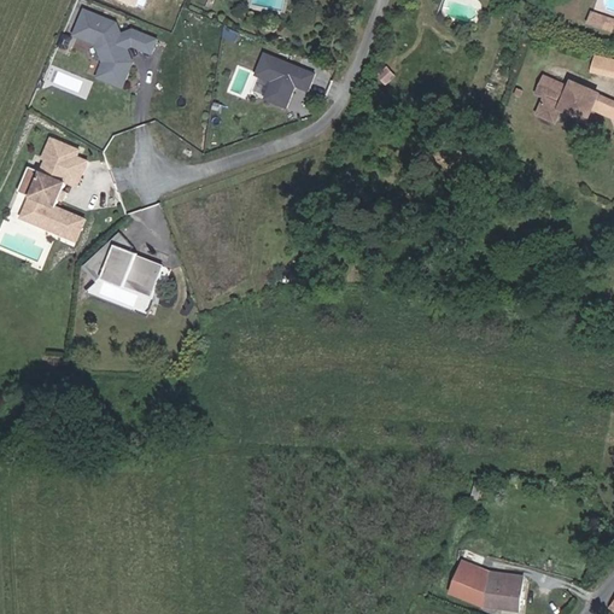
[(589,16),(597,18),(600,7),(591,6),(589,16)]
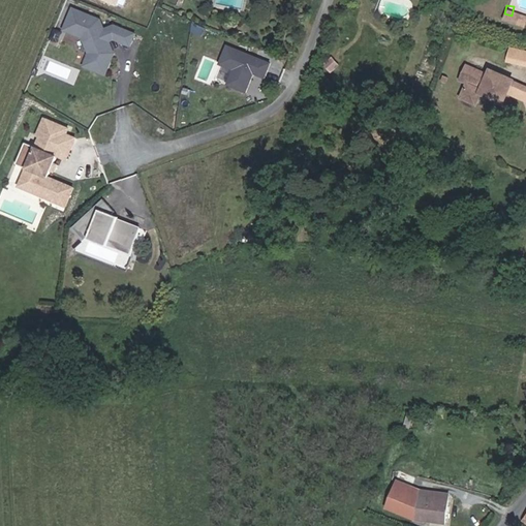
[(525,9),(514,6),(512,16),(524,18),(525,13),(525,9)]
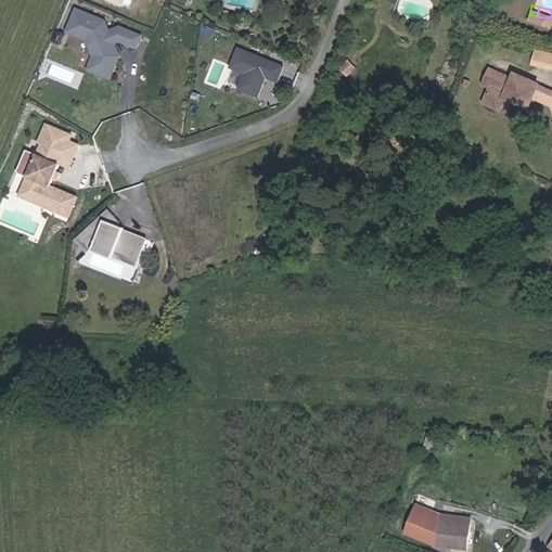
[(102,18),(73,8),(63,30),(84,38),(88,55),(82,69),(105,78),(115,55),(107,34),(105,35),(104,30),(106,30),(102,18)]
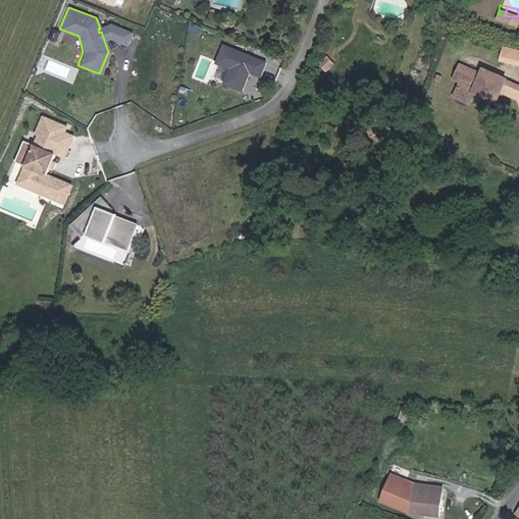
[(112,34),(115,26),(109,23),(99,27),(100,29),(98,29),(99,33),(101,32),(103,39),(108,37),(114,40),(112,34)]
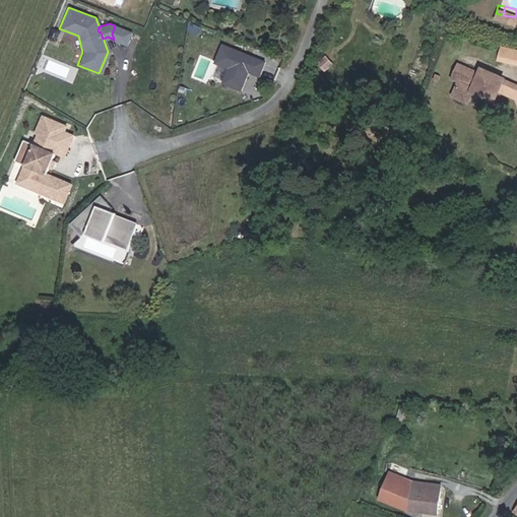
[(130,31),(115,25),(112,34),(114,40),(125,44),(130,31)]
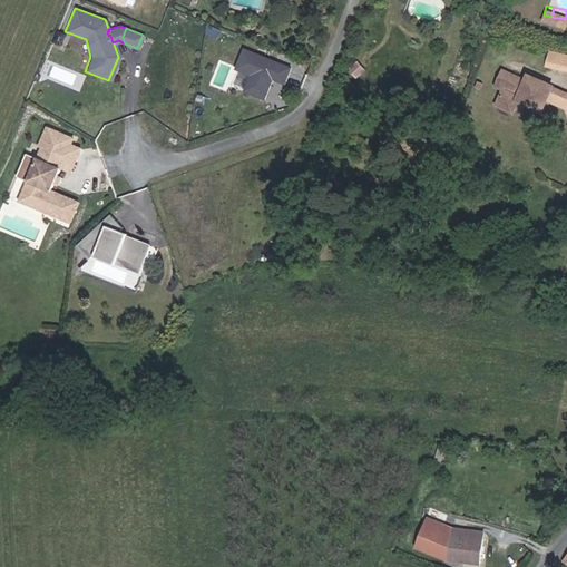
[(51,41),(59,45),(64,33),(55,30),(51,41)]
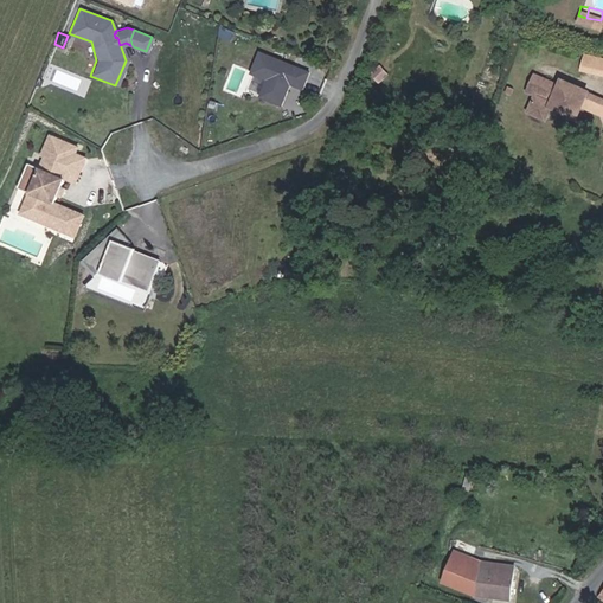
[(585,66),(602,70),(602,51),(590,49),(585,66)]
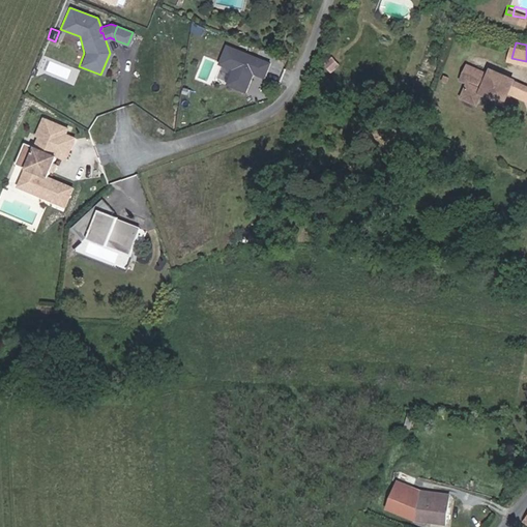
[(269,63),(226,46),(217,63),(232,69),(226,84),(244,91),(250,79),(249,75),(250,71),(252,72),(263,77),(269,63)]
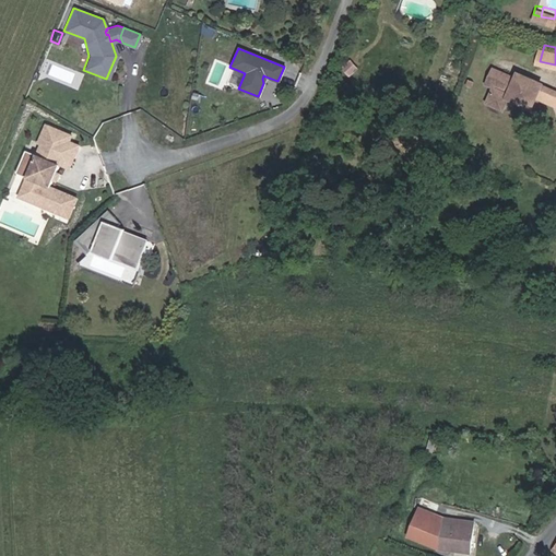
[(525,94),(534,97),(536,92),(542,79),(527,73),(524,77),(516,73),(494,64),(488,78),(496,81),(492,91),(493,98),(505,102),(509,94),(523,99),(525,94)]
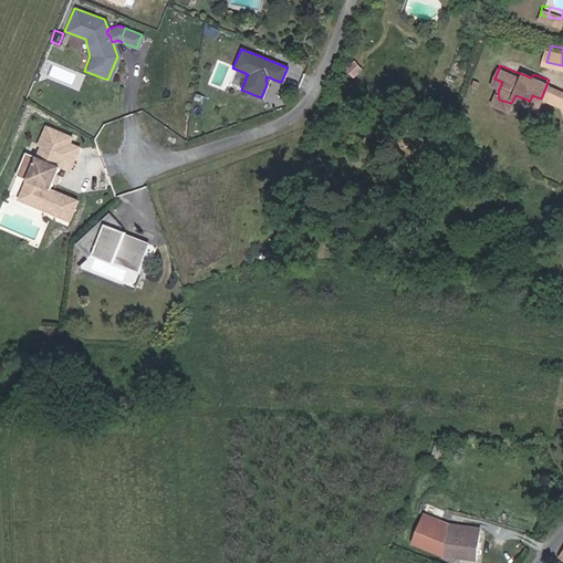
[(543,93),(562,101),(562,86),(549,80),(543,93)]
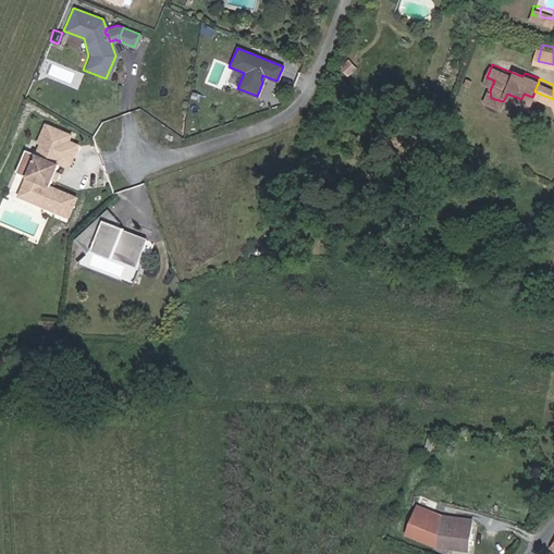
[(530,102),(532,97),(524,94),(521,99),(530,102)]
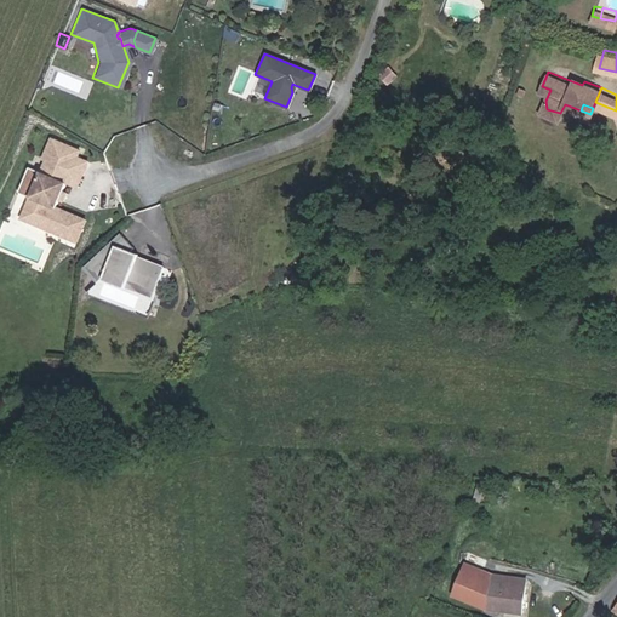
[(39,227),(73,241),(83,221),(52,207),(57,198),(52,195),(56,187),(61,189),(64,180),(70,183),(76,170),(67,166),(72,154),(75,155),(78,148),(50,136),(41,156),(44,158),(39,171),(27,166),(17,187),(29,192),(28,196),(35,200),(32,210),(35,218),(41,221),(39,227)]
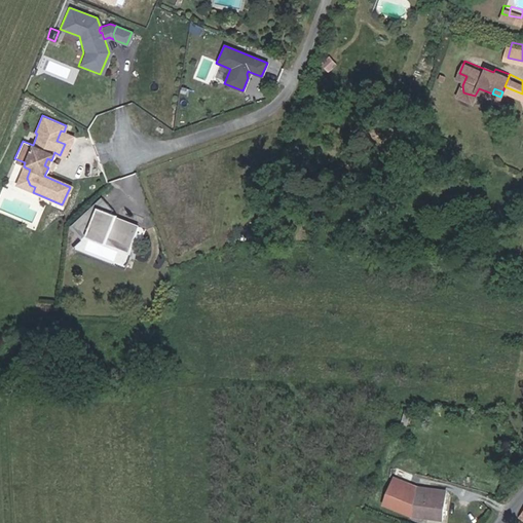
[(64,132),(61,131),(57,141),(65,144),(60,155),(64,156),(73,136),(64,132)]
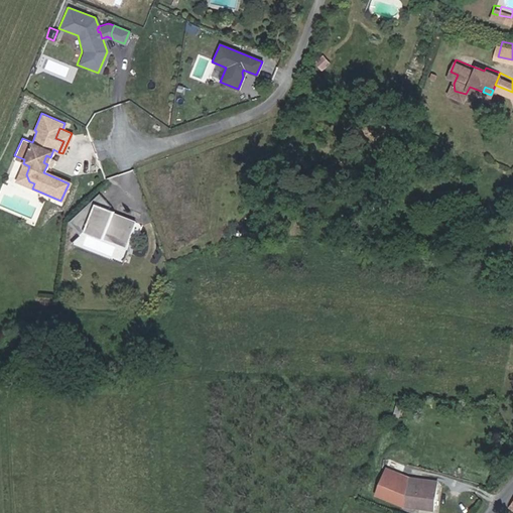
[(24,159),(14,155),(13,159),(23,163),(24,159)]
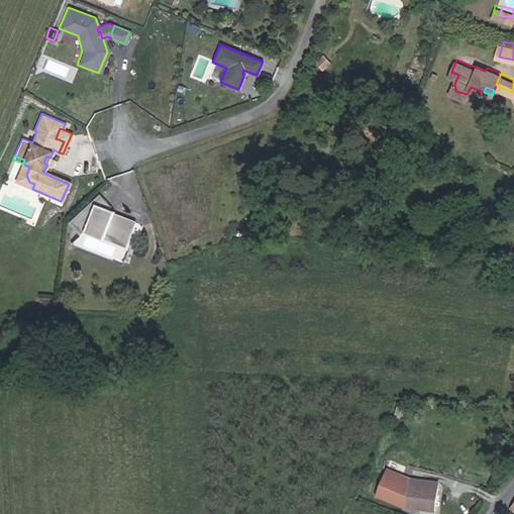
[(46,156),(43,163),(47,165),(50,166),(54,159),(50,158),(46,156)]
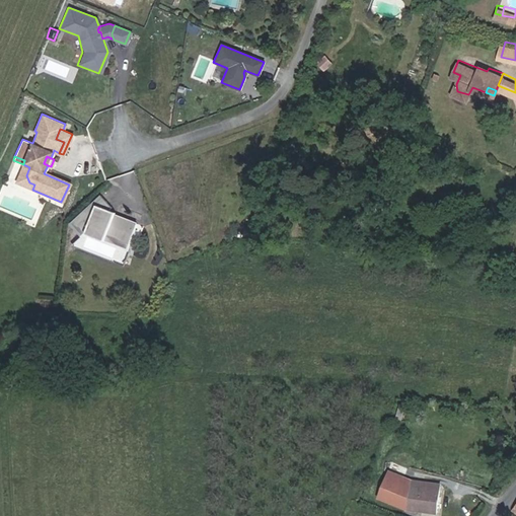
[(29,167),(23,164),(15,182),(32,190),(34,185),(29,182),(26,175),(29,167)]
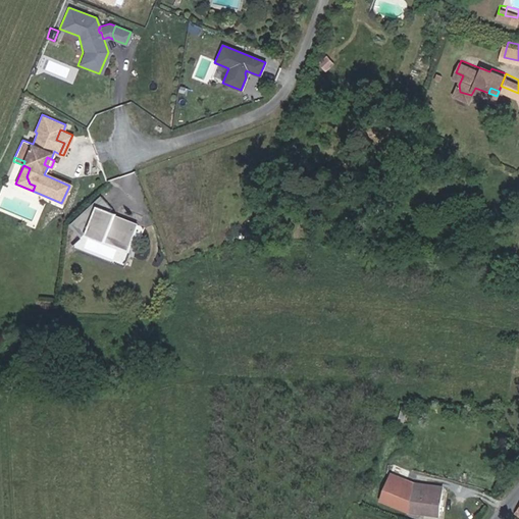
[(99,197),(70,223),(81,235),(88,230),(128,245),(135,224),(112,216),(111,218),(103,215),(110,209),(99,197)]
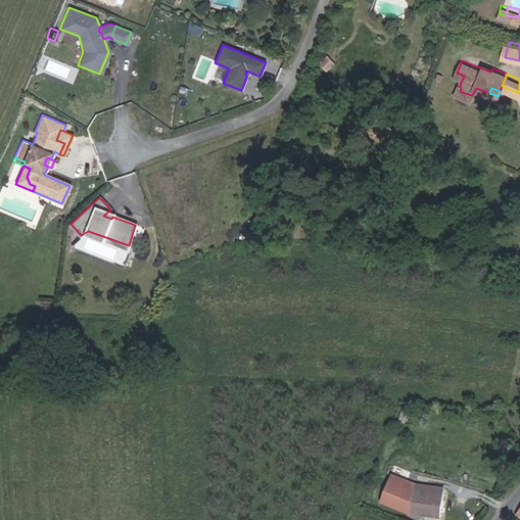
[(81,235),(71,224),(67,226),(79,238),(81,235)]
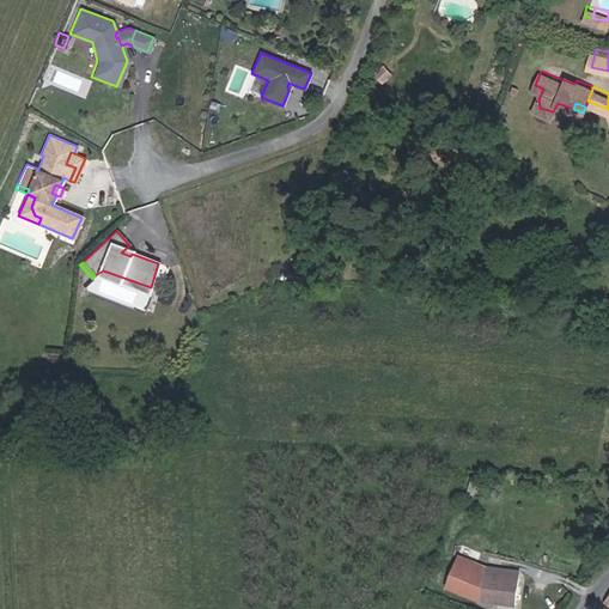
[(477,493),(482,475),(476,473),(470,491),(477,493)]
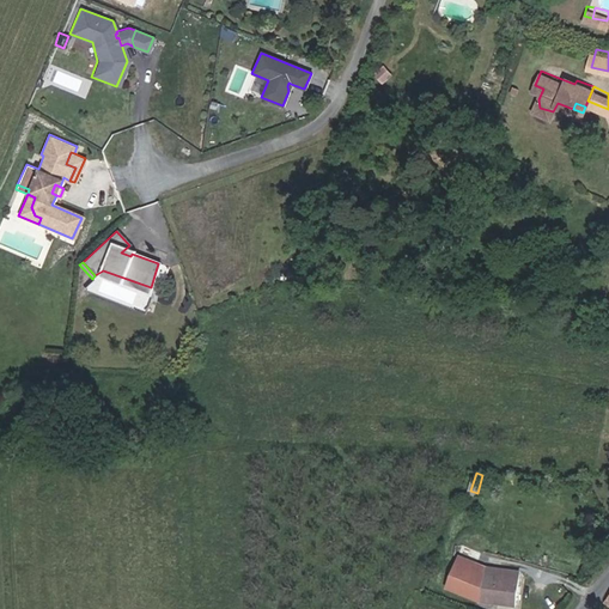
[(489,571),(489,564),(467,554),(464,560),(489,571)]
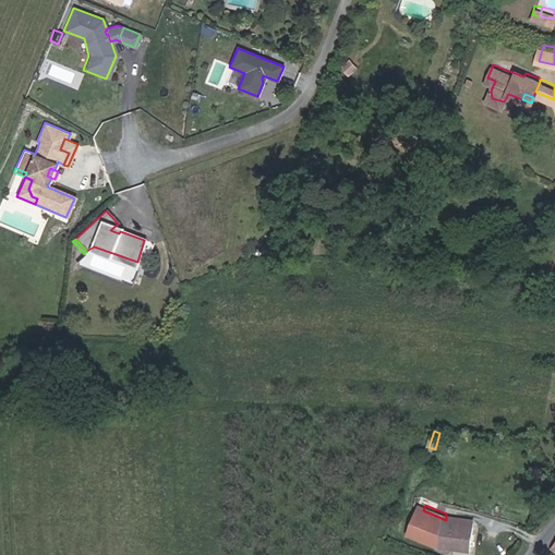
[(473,549),(477,518),(446,514),(446,520),(423,510),(414,532),(442,544),(473,549)]
